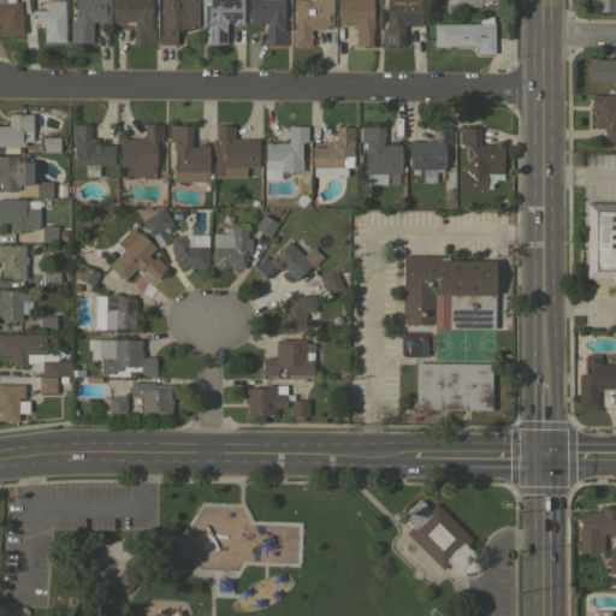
[(64,0),(64,41),(43,41),(43,27),(40,27),(40,23),(33,23),(31,10),(45,10),(45,0),(64,0)]
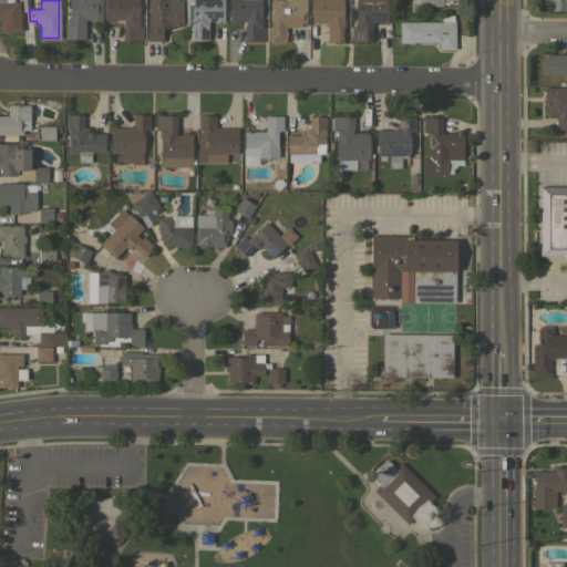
[(101,0),(101,20),(96,20),(96,22),(90,21),(90,20),(84,20),(84,39),(64,39),(64,26),(63,26),(63,19),(69,19),(68,0),(101,0)]
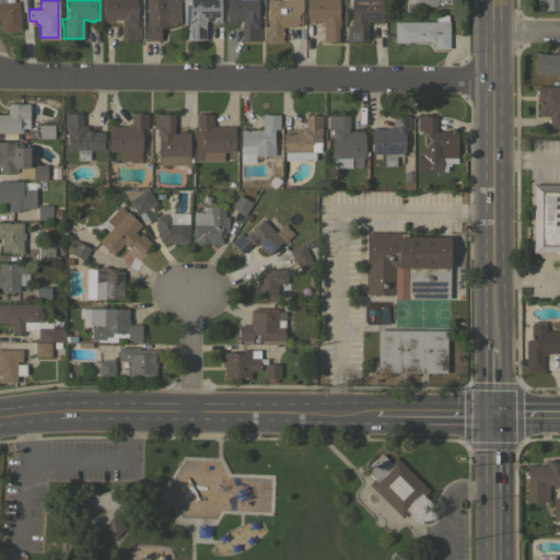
[(137,0),(137,25),(140,25),(140,39),(120,39),(120,26),(113,26),(113,22),(108,22),(104,22),(104,0),(137,0)]
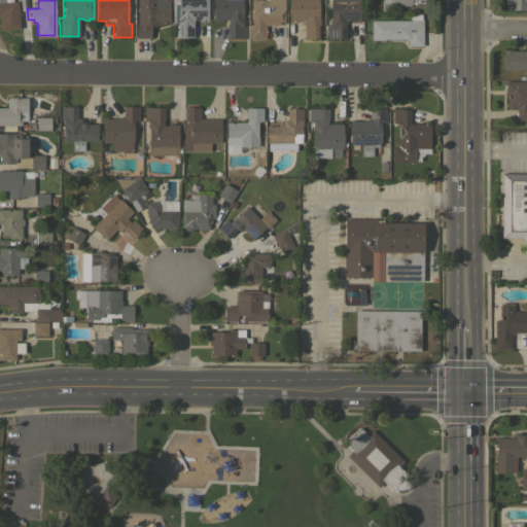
[(169,0),(169,23),(164,23),(164,25),(150,25),(150,38),(136,38),(136,23),(137,23),(137,0),(169,0)]
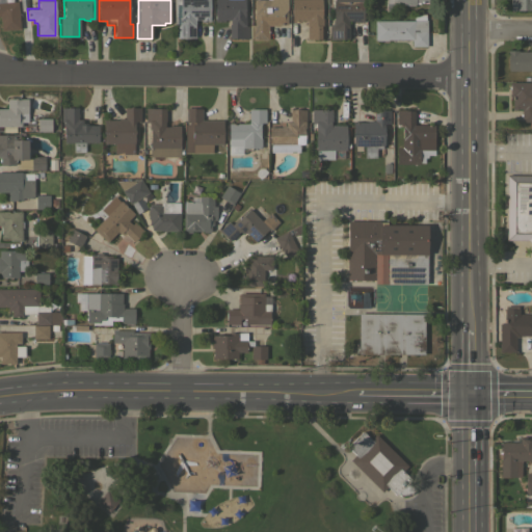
[(209,0),(210,21),(206,21),(206,20),(204,20),(204,21),(201,21),(201,19),(194,19),(194,37),(176,37),(176,24),(179,24),(179,17),(180,17),(180,0),(209,0)]
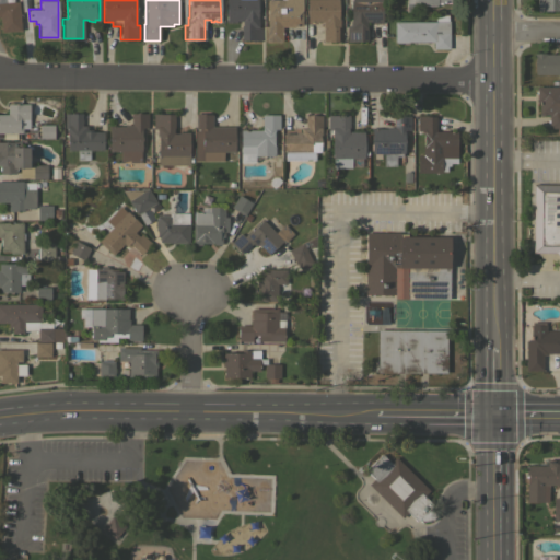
[(257,0),(257,18),(258,18),(258,25),(260,25),(260,41),(251,41),(251,39),(241,41),(241,25),(242,25),(242,21),(235,21),(235,22),(226,22),(225,0),(257,0)]
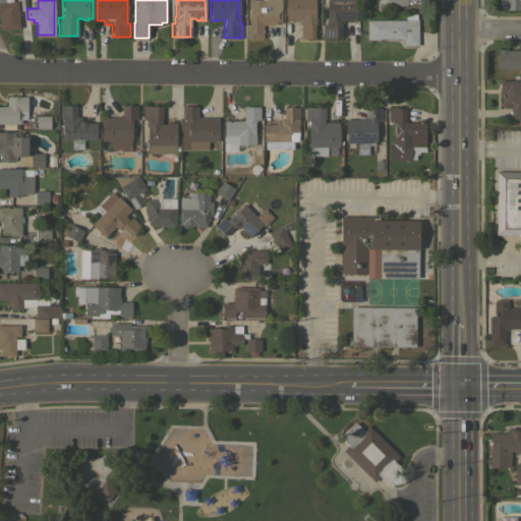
[(247,38),(247,24),(248,24),(248,0),(266,0),(266,8),(281,8),(281,23),(262,23),(262,38),(247,38)]
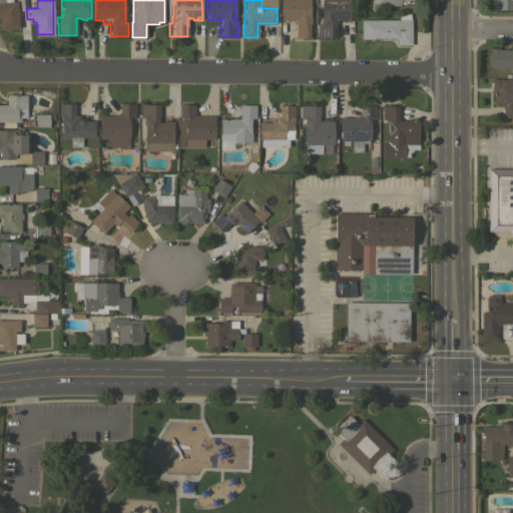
[(310,0),(310,17),(311,17),(311,24),(309,24),(309,37),(296,37),(295,19),(290,19),(290,21),(287,21),(287,20),(284,20),(284,21),(281,21),(281,0),(310,0)]
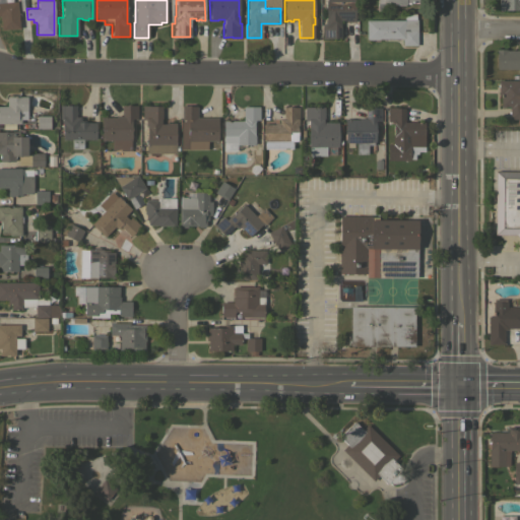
[(354,0),(354,20),(345,21),(345,19),(340,20),(340,25),(340,38),(327,38),(327,39),(322,39),(322,24),(325,24),(325,18),(325,0),(354,0)]
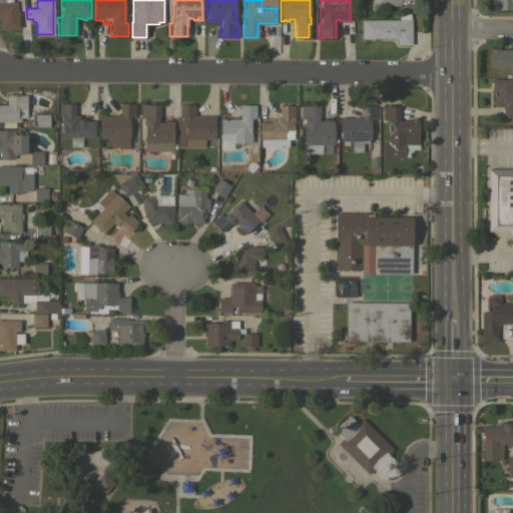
[(372,0),(422,0),(422,2),(404,2),(404,4),(400,4),(379,4),(379,10),(372,10),(372,0)]
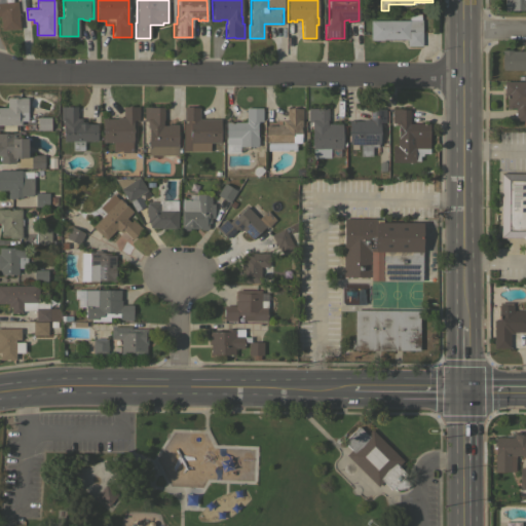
[(525,9),(509,9),(509,10),(503,10),(503,0),(525,0),(525,9)]
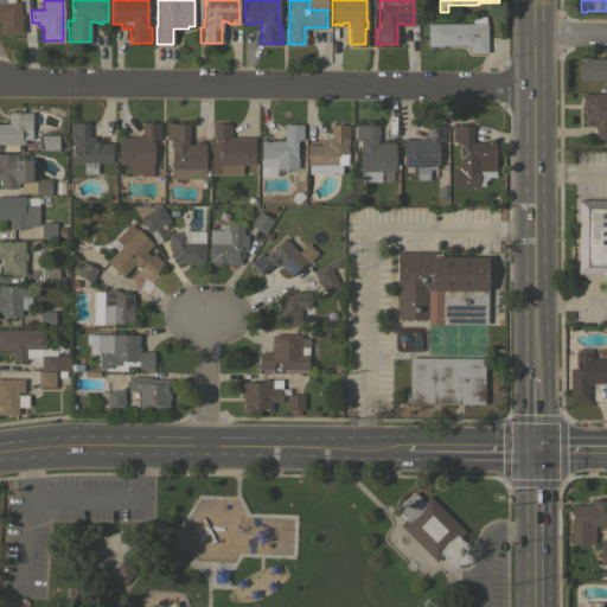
[(0,2),(19,1),(23,32),(1,34),(0,19),(0,2)]
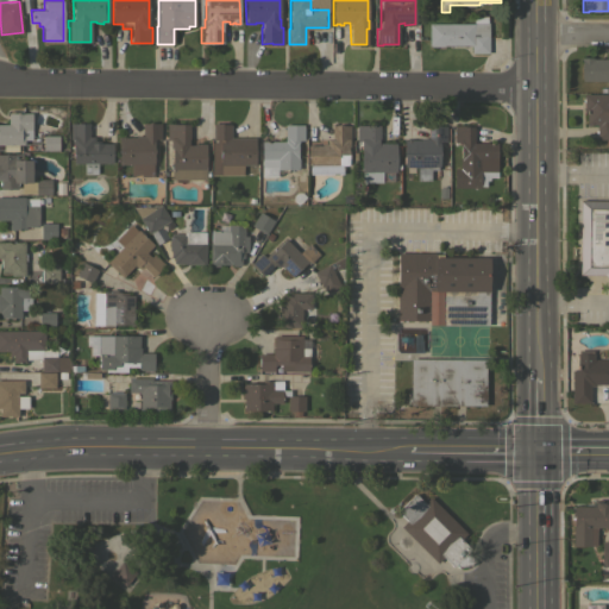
[(473,23),(473,16),(487,16),(487,23),(488,23),(488,52),(471,52),(471,45),(443,45),(443,46),(428,46),(428,23),(473,23)]
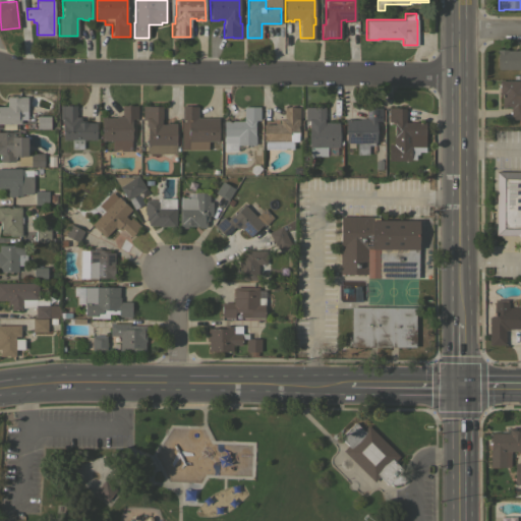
[(520,69),(497,69),(497,49),(507,49),(507,50),(520,50),(520,69)]
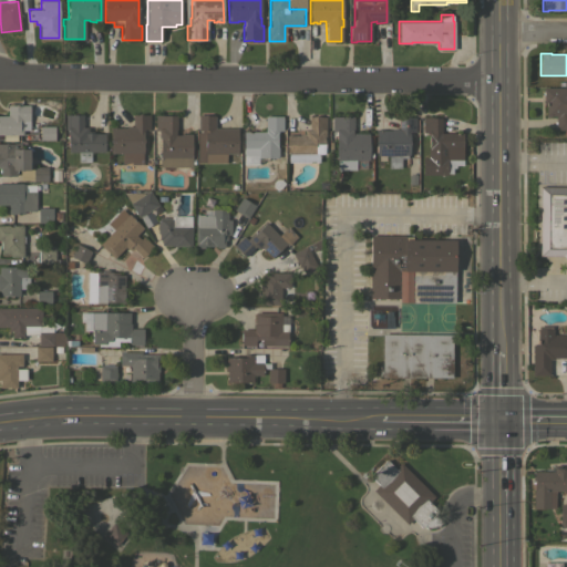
[(566,130),(555,130),(555,115),(545,115),(545,103),(543,103),(543,88),(564,88),(566,88),(566,130)]
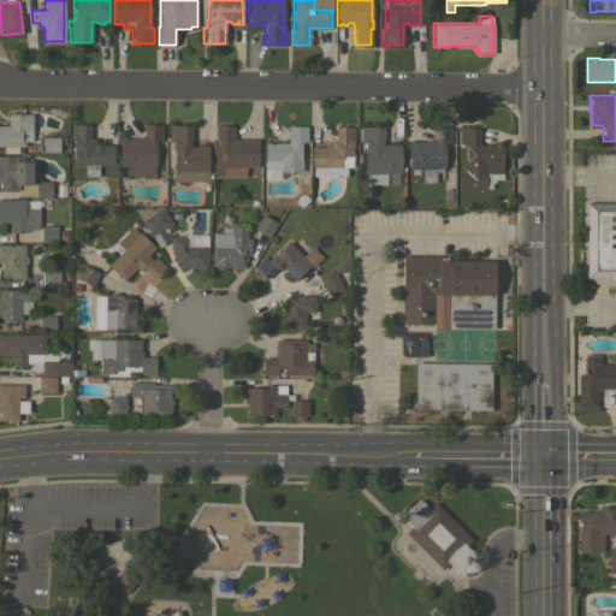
[(31,114),(31,141),(24,141),(24,146),(0,146),(0,125),(7,125),(7,114),(31,114)]
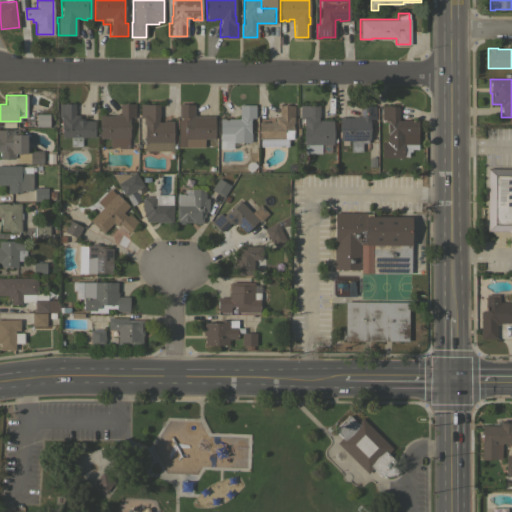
[(81,137),(81,146),(70,146),(70,137),(61,137),(61,121),(60,121),(60,117),(58,117),(58,103),(74,103),(74,115),(79,115),(79,120),(94,120),(94,137),(81,137)]
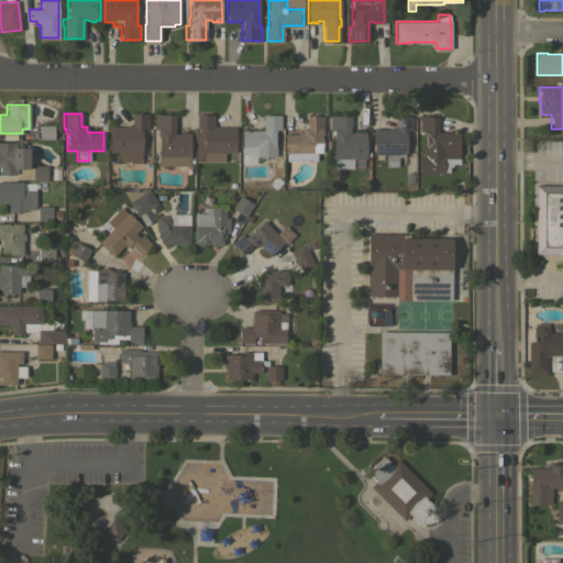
[(148,128),(141,128),(142,151),(141,151),(141,163),(130,163),(130,161),(123,161),(123,162),(121,163),(121,151),(109,152),(109,127),(124,127),(124,125),(131,124),(131,114),(147,113),(148,128)]
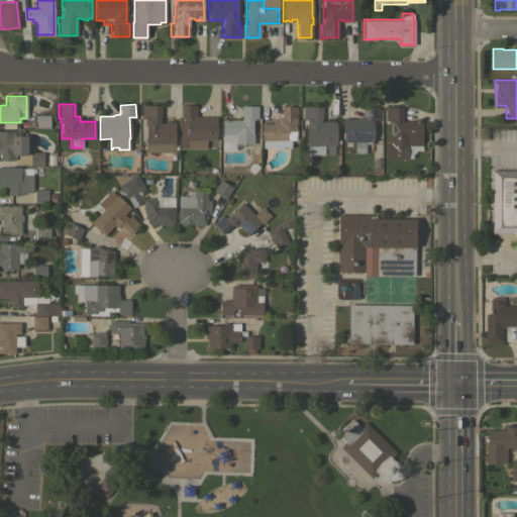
[(161,117),(160,117),(160,123),(166,123),(166,121),(175,121),(175,144),(178,144),(178,149),(175,149),(175,151),(145,151),(145,130),(143,130),(143,125),(144,125),(144,118),(141,118),(141,104),(151,104),(151,105),(161,105),(161,117)]
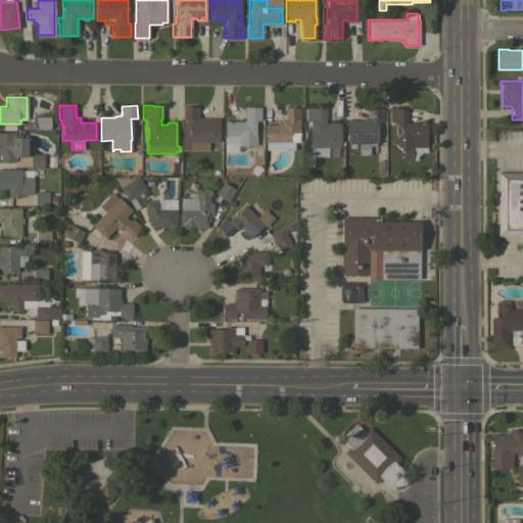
[(219,141),(208,141),(208,150),(188,150),(188,120),(183,120),(183,105),(196,105),(196,107),(197,107),(197,119),(219,119),(219,141)]
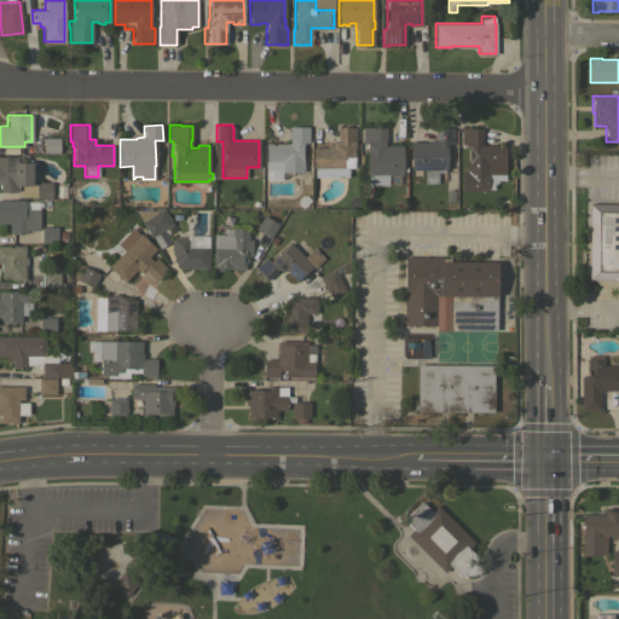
[(289,143),(289,127),(308,126),(308,143),(302,143),(302,145),(302,161),(302,172),(282,172),(282,169),(265,169),(265,144),(289,143)]
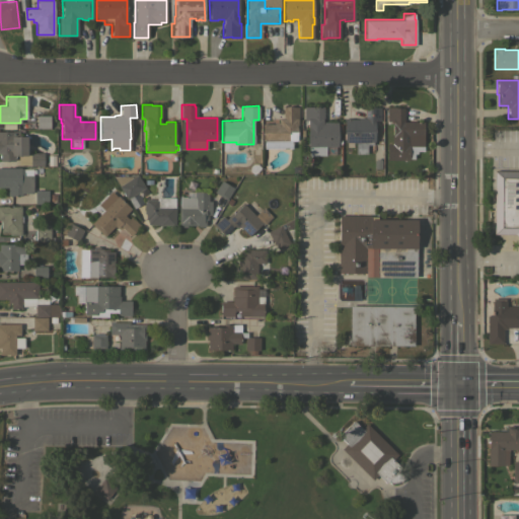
[(298,120),(297,120),(297,125),(296,125),(296,140),(293,140),(293,147),(264,148),(264,141),(263,141),(262,124),(274,124),(274,123),(278,123),(278,118),(283,118),(283,106),(298,106),(298,120)]
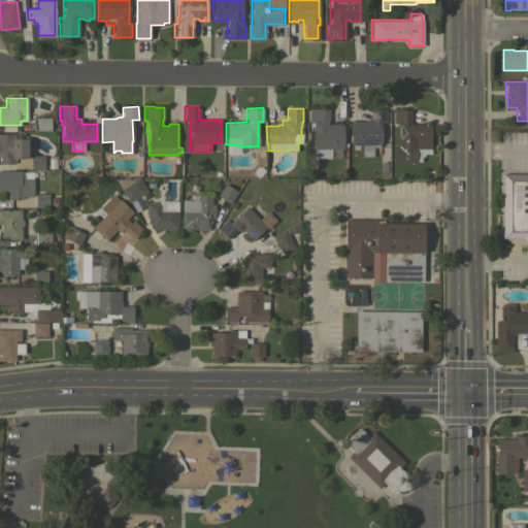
[(329,108),(329,122),(328,122),(328,125),(337,125),(339,125),(342,125),(342,149),(331,149),(331,158),(314,158),(314,149),(312,149),(312,129),(312,126),(311,126),(311,122),(309,122),(309,108),(329,108)]
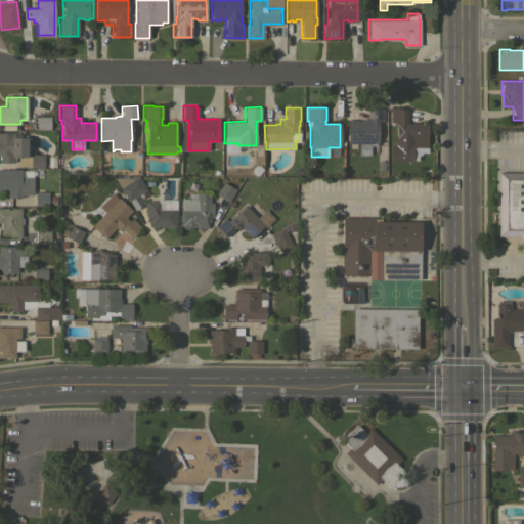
[(361,120),(361,119),(367,119),(368,108),(372,108),(372,107),(377,107),(384,107),(384,122),(378,122),(378,123),(379,123),(379,128),(378,128),(378,132),(380,132),(379,136),(378,136),(378,143),(376,143),(376,145),(370,145),(369,155),(359,155),(359,142),(347,142),(347,120),(361,120)]
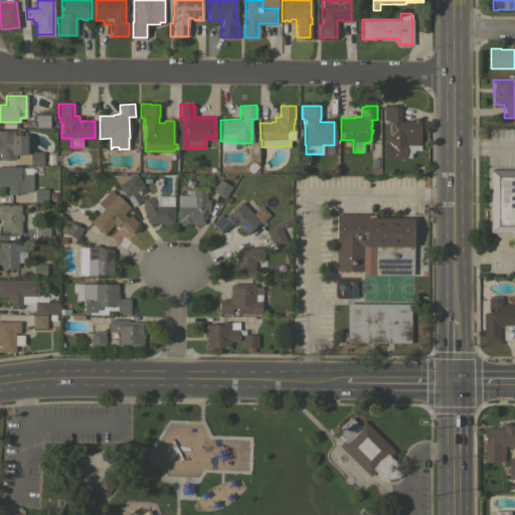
[(419,145),(405,145),(405,159),(383,159),(383,142),(388,142),(388,133),(389,133),(389,125),(388,125),(388,120),(384,120),(384,106),(396,106),(396,107),(400,107),(400,121),(410,121),(410,117),(413,117),(413,120),(419,121),(419,145)]
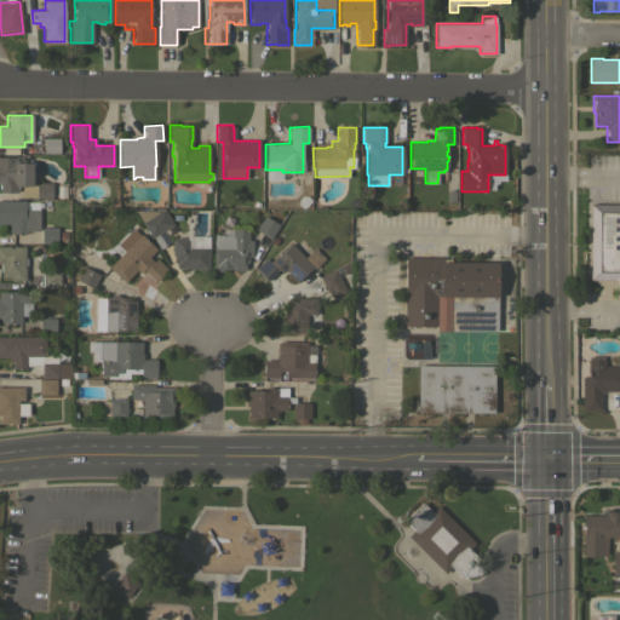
[(58,138),(58,153),(42,153),(42,138),(58,138)]
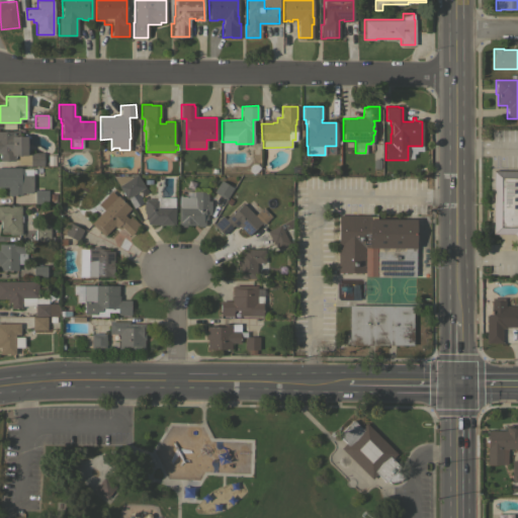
[(0,131),(18,131),(18,136),(25,136),(26,155),(29,155),(29,153),(42,153),(42,165),(29,165),(29,164),(18,164),(18,155),(13,155),(13,160),(0,160),(0,131)]
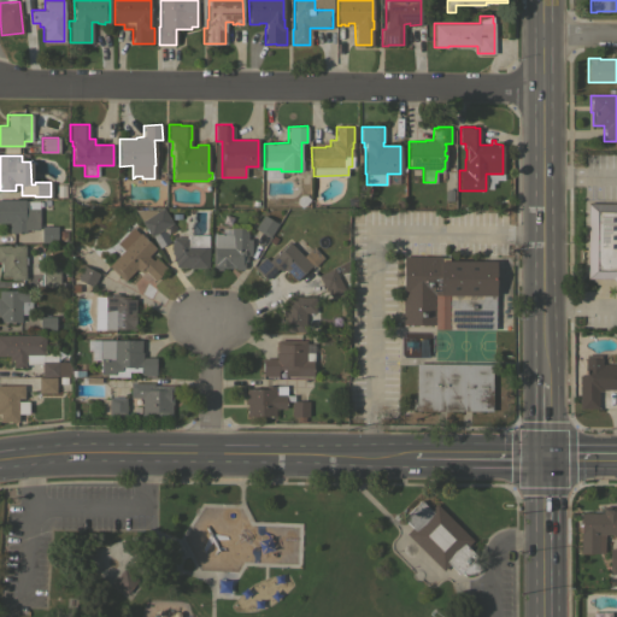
[(56,198),(56,184),(65,184),(65,198),(56,198)]
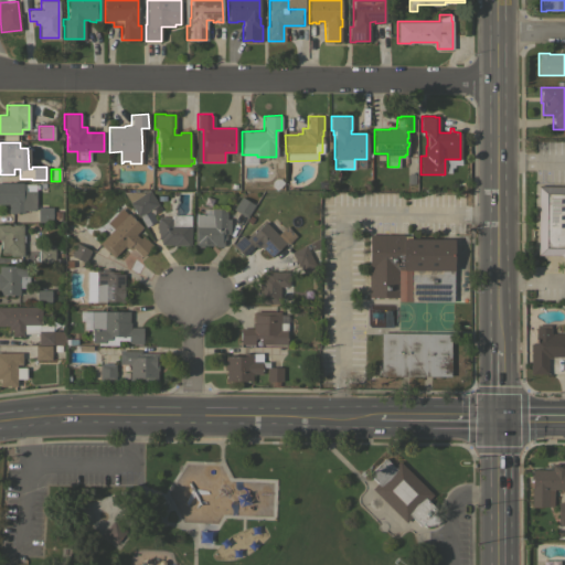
[(0,182),(22,182),(22,183),(34,183),(35,210),(23,210),(23,213),(10,213),(10,203),(0,203),(0,182)]
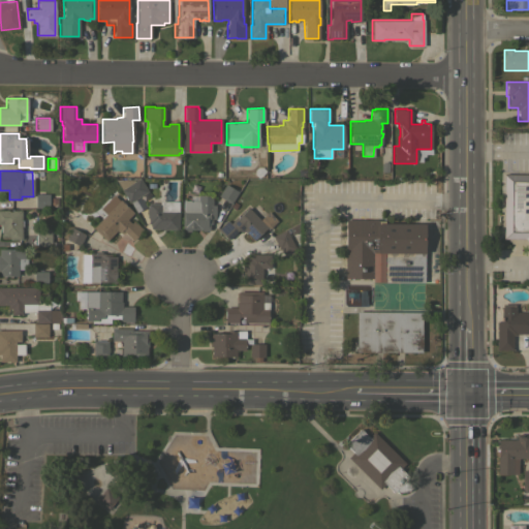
[(528,242),(524,239),(502,239),(503,174),(528,174),(528,242)]
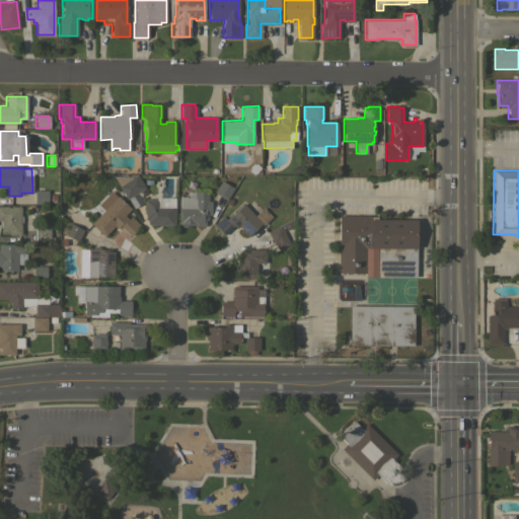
[(127,199),(119,186),(136,174),(144,187),(127,199)]
